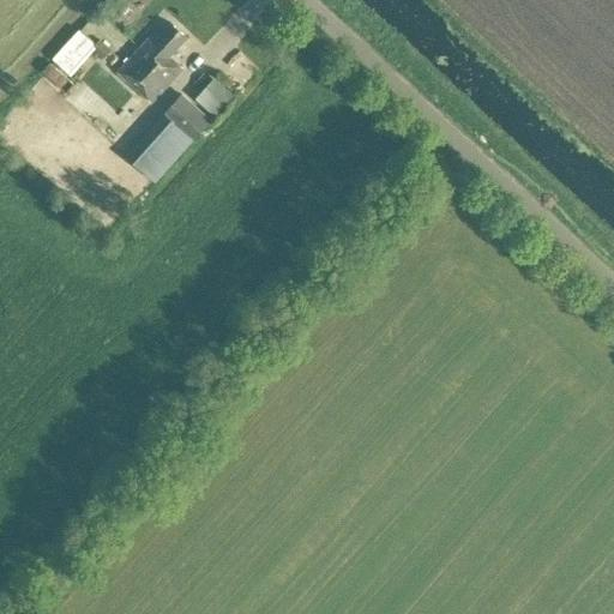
[(187,38),(170,23),(164,29),(161,25),(116,72),(151,103),(182,70),(169,58),(187,38)]
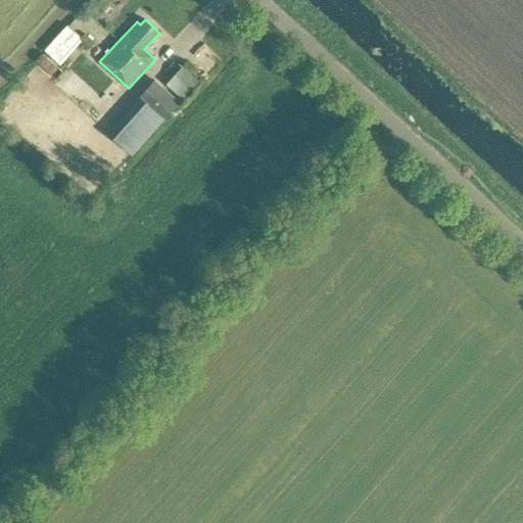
[(60,63),(84,38),(67,21),(44,47),(60,63)]
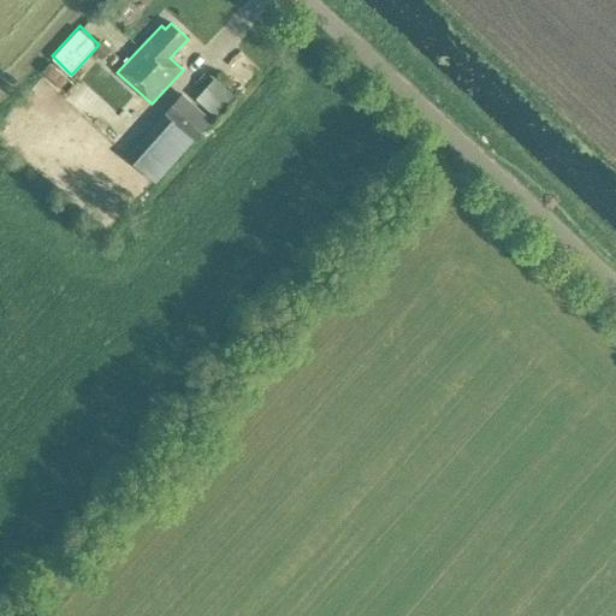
[(209,108),(227,92),(214,77),(195,94),(209,108)]
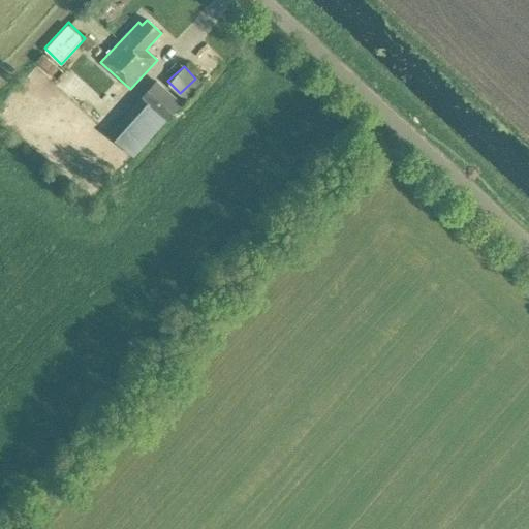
[(166,121),(181,104),(156,82),(142,98),(166,121)]
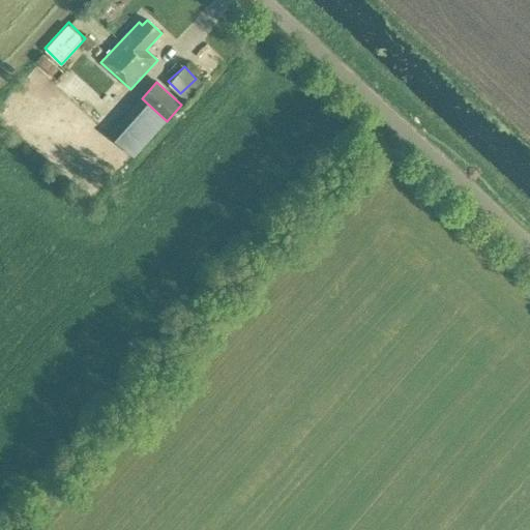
[(142,98),(109,136),(134,158),(167,121),(142,98)]
